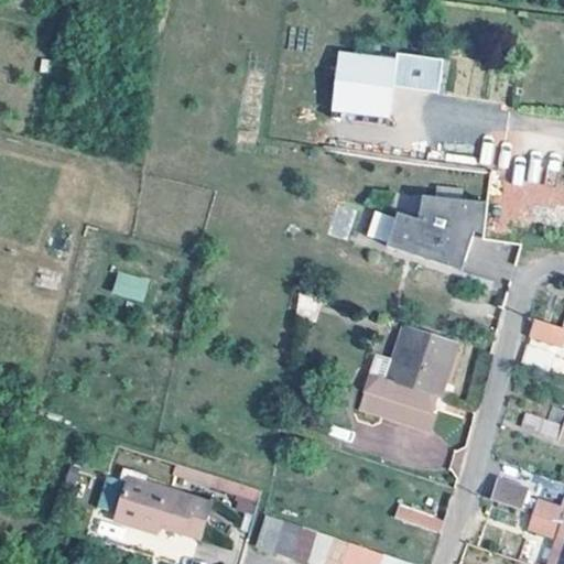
[(337,53),(334,78),(392,85),(394,62),(337,53)]
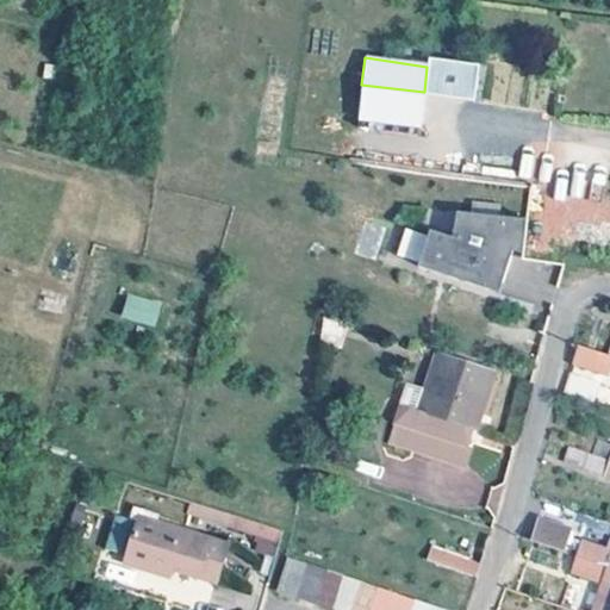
[(419,129),(424,92),(361,85),(356,120),(419,129)]
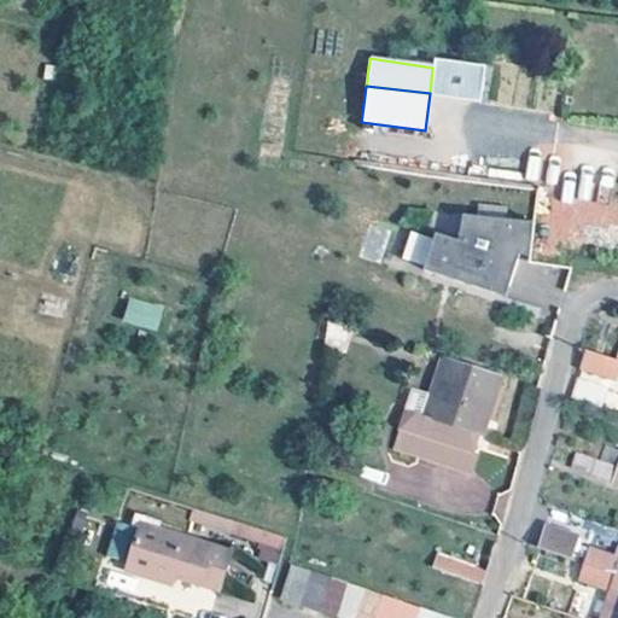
[(438,213),(435,231),(455,234),(459,217),(438,213)]
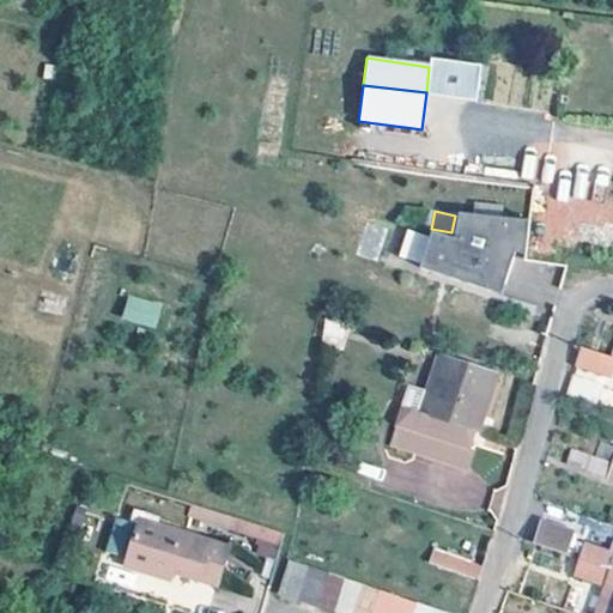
[(430,232),(419,271),(492,290),(495,279),(505,281),(515,249),(523,252),(527,222),(456,213),(453,238),(430,232)]
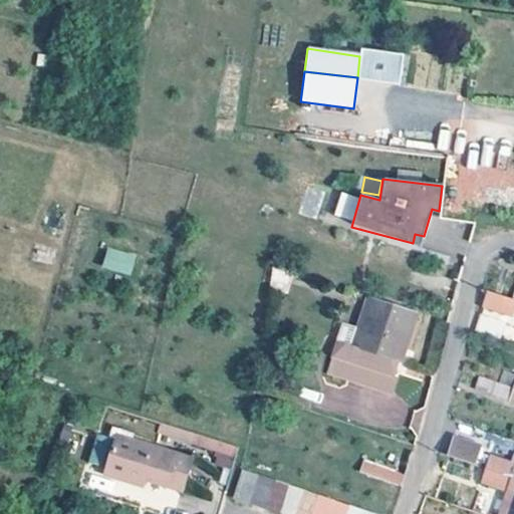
[(415,234),(413,243),(422,245),(424,236),(415,234)]
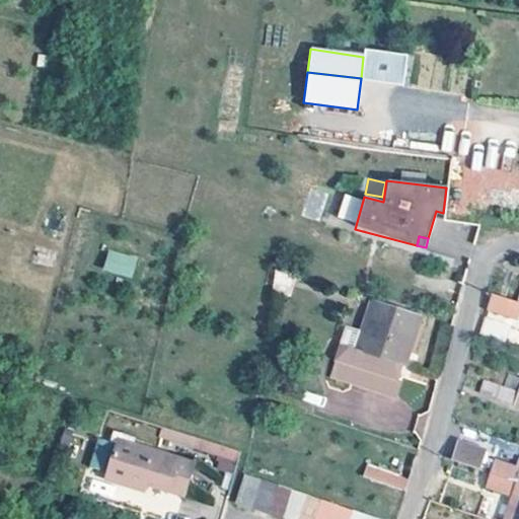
[(107,249),(103,272),(133,278),(138,255),(107,249)]
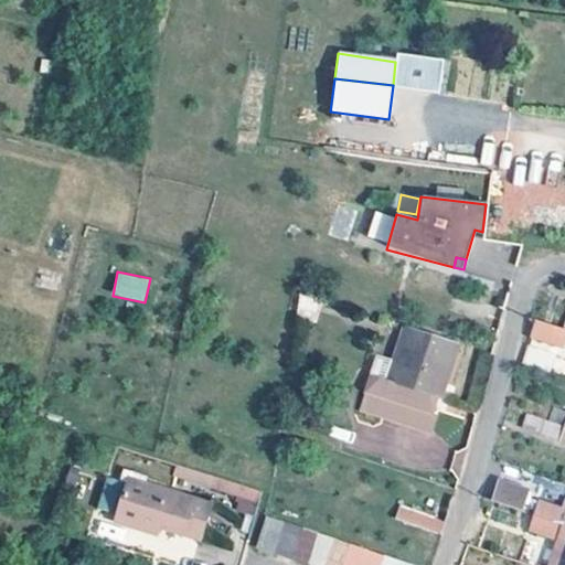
[(329,301),(311,296),(305,318),(321,322),(329,301)]
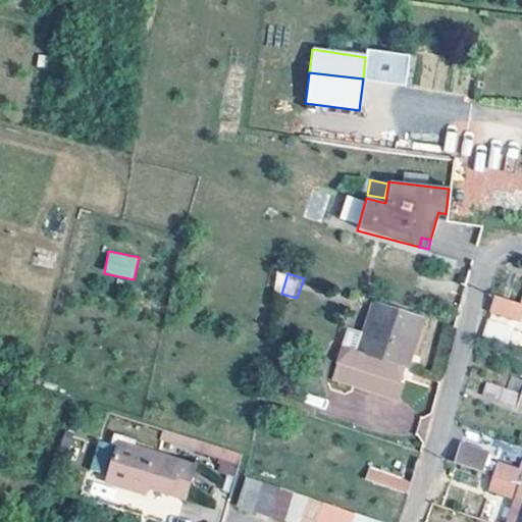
[(521,303),(508,298),(504,312),(521,318),(521,303)]
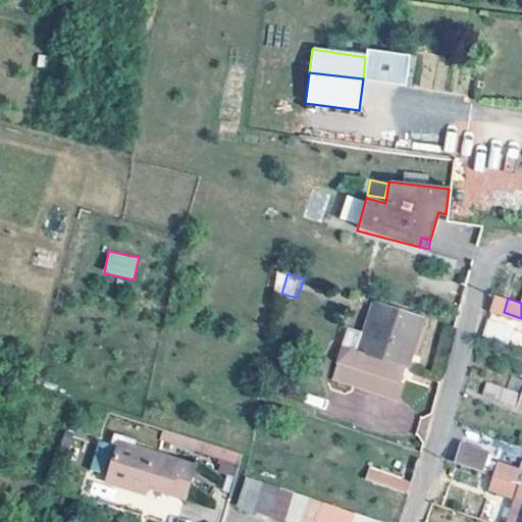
[(433,319),(382,303),(367,344),(364,354),(351,350),(341,381),(407,401),(411,385),(407,384),(395,380),(399,366),(412,370),(416,371),(433,319)]
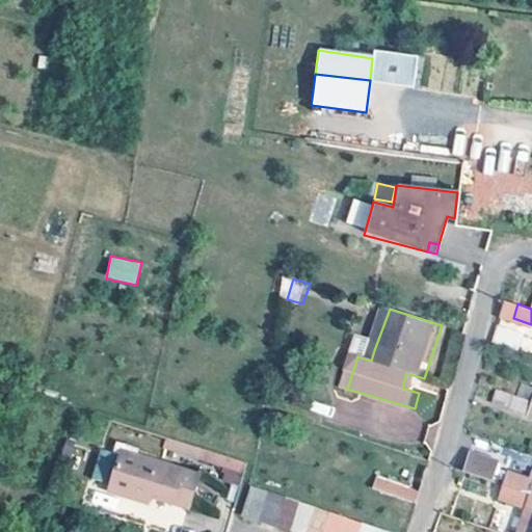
[(420,377),(406,373),(402,388),(415,392),(420,377)]
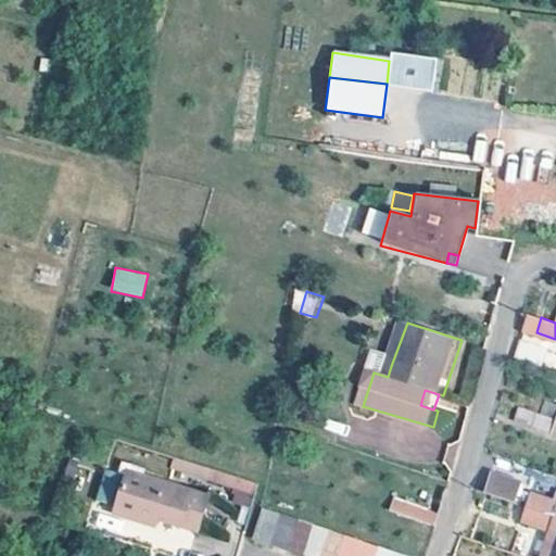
[(555,405),(541,400),(536,414),(555,420),(555,405)]
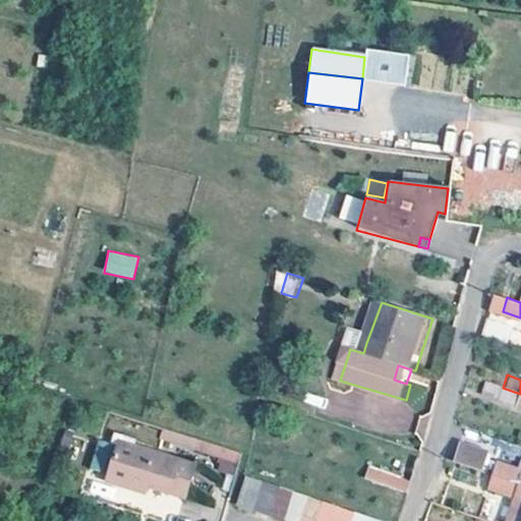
[(520,394),(503,388),(483,382),(479,395),(520,409),(520,394)]
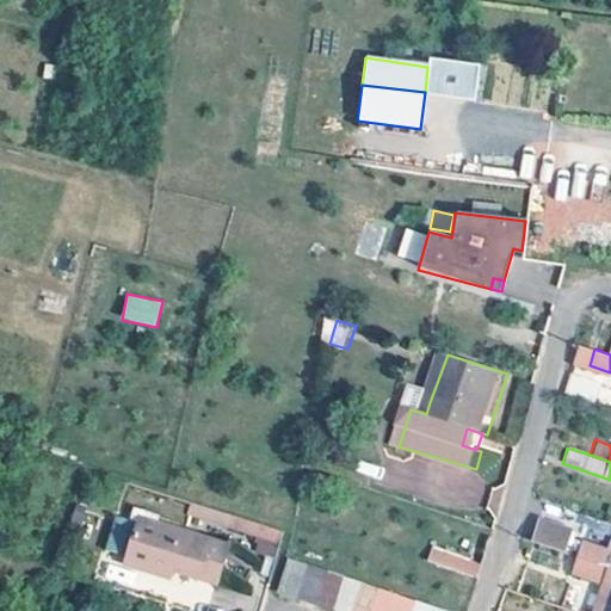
[(572,531),(541,520),(532,543),(565,554),(572,531)]
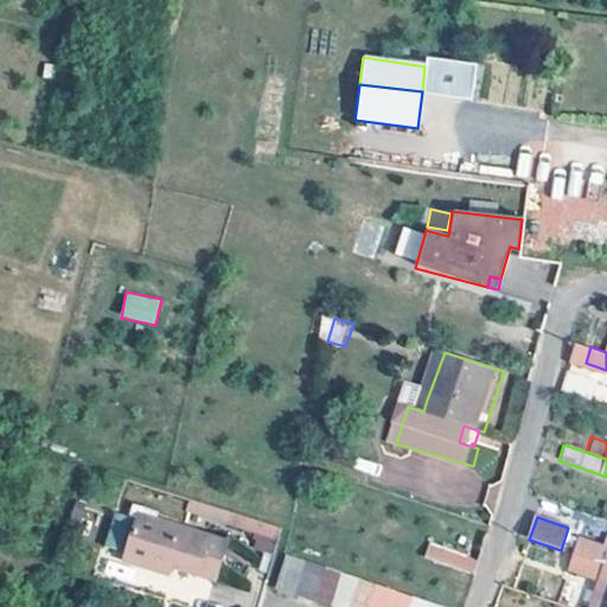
[(225,544),(138,519),(126,563),(167,575),(168,572),(171,564),(215,576),(225,544)]
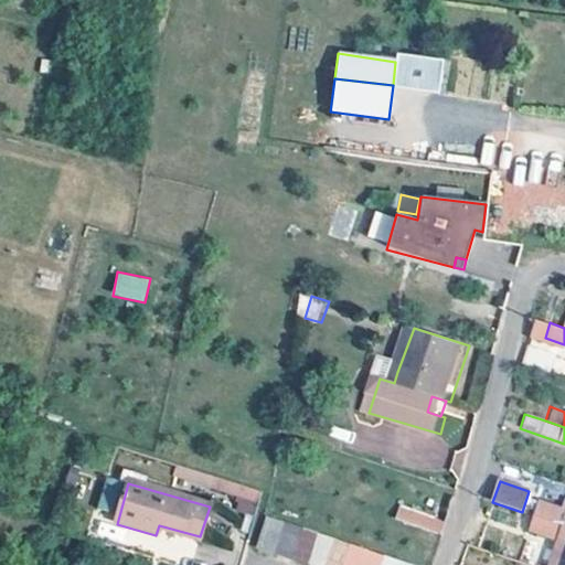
[(254,513),(258,490),(238,486),(234,510),(254,513)]
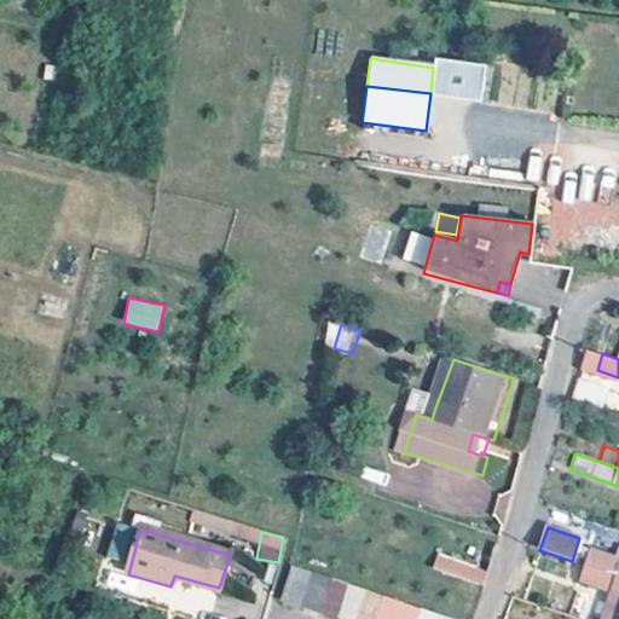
[(618,548),(617,548),(613,560),(612,560),(607,573),(614,576),(618,577),(618,548)]
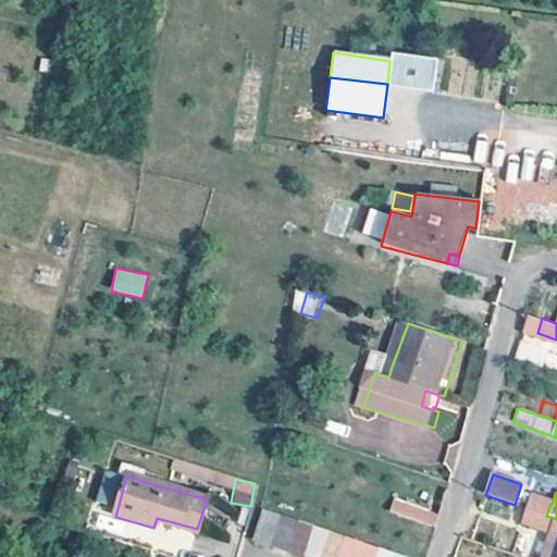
[(527,509),(546,516),(551,504),(531,496),(527,509)]
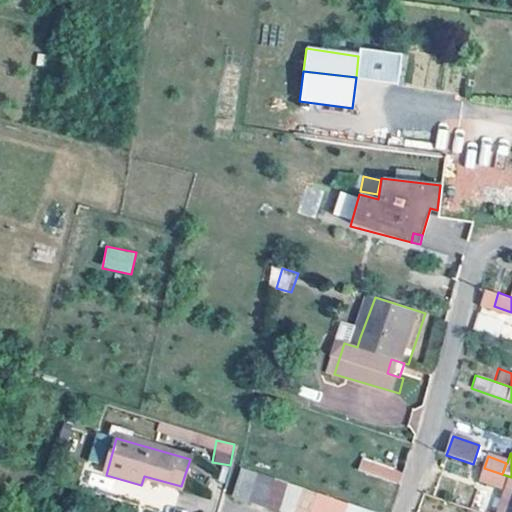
[(404,470),(362,457),(358,468),(401,482),(404,470)]
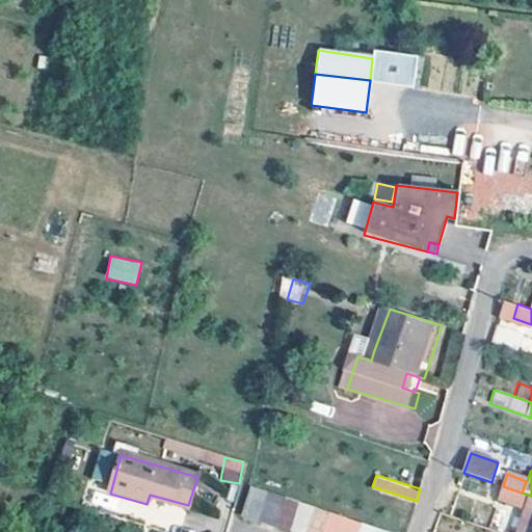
[(522,493),(503,486),(502,486),(497,500),(516,506),(522,493)]
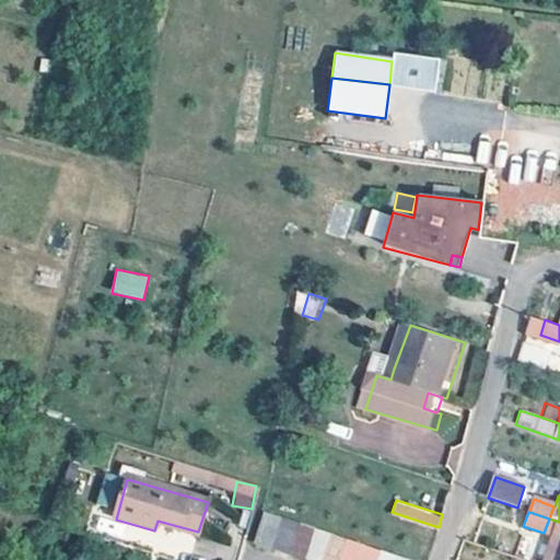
[(275,546),(288,551),(299,521),(282,516),(275,546)]
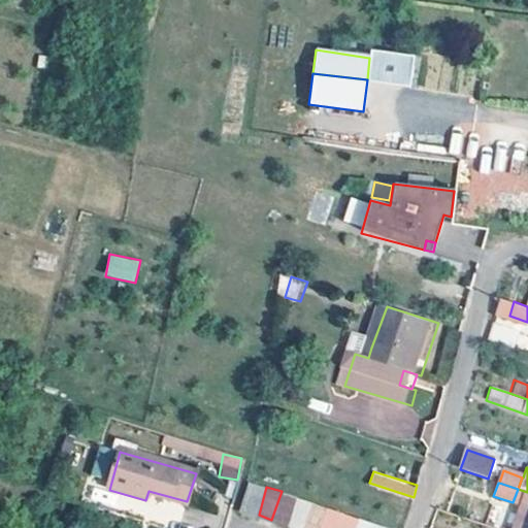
[(187,501),(149,491),(146,497),(185,507),(187,501)]
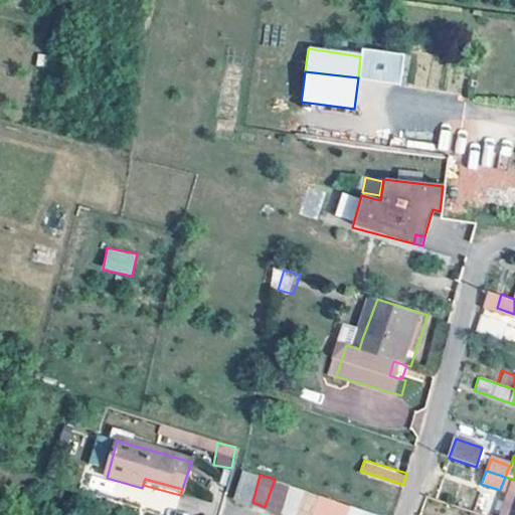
[(275,479),(265,507),(280,512),(289,484),(275,479)]
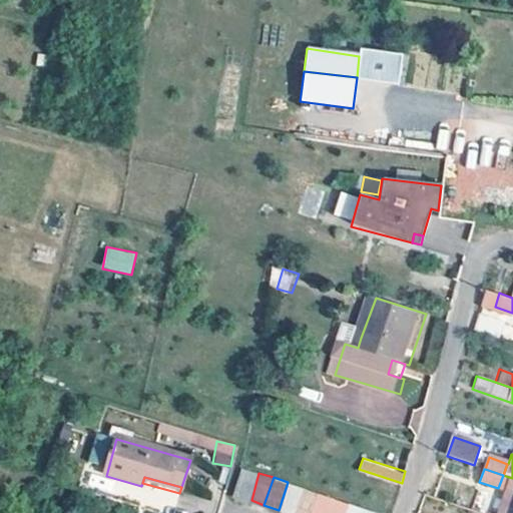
[(512,512),(512,478),(509,477),(496,512),(512,512)]
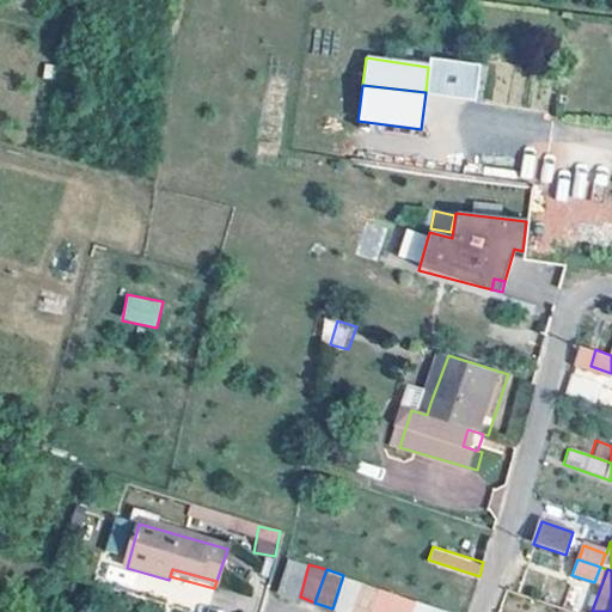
[(344,611),(350,611),(362,581),(343,575),(332,609),(344,611)]
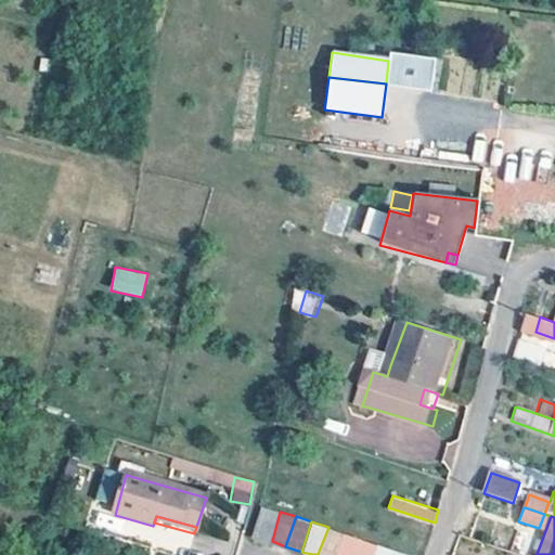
[(318,554),(336,554),(344,532),(328,527),(318,554)]
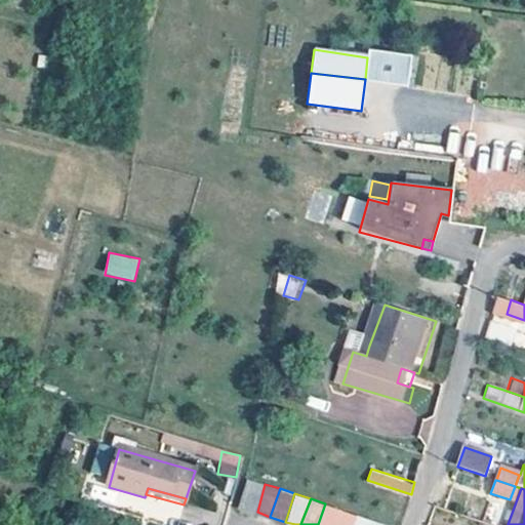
[(335,524),(340,509),(325,503),(318,524),(335,524)]
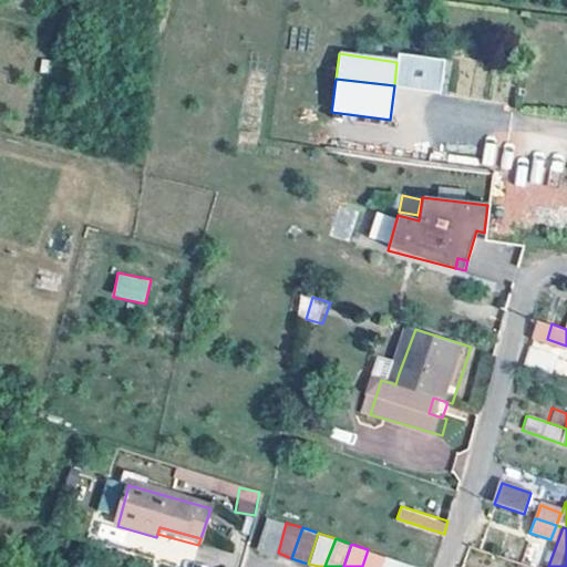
[(381,566),(401,566),(403,562),(385,556),(381,566)]
